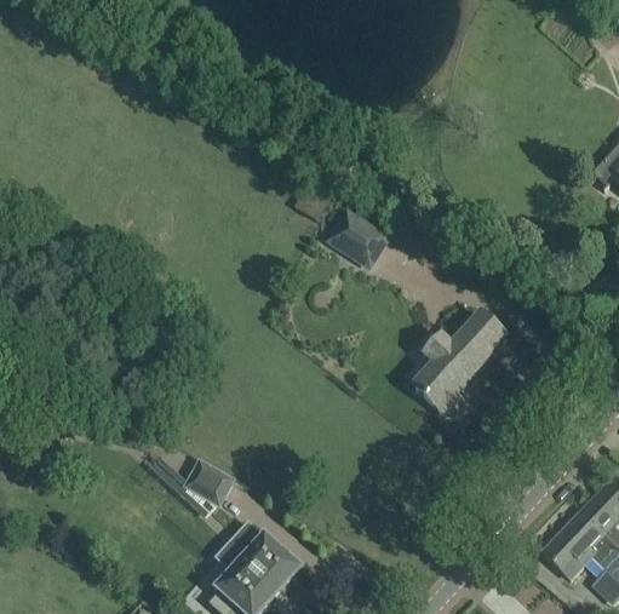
[(371,269),(391,237),(348,210),(326,241),(371,269)]
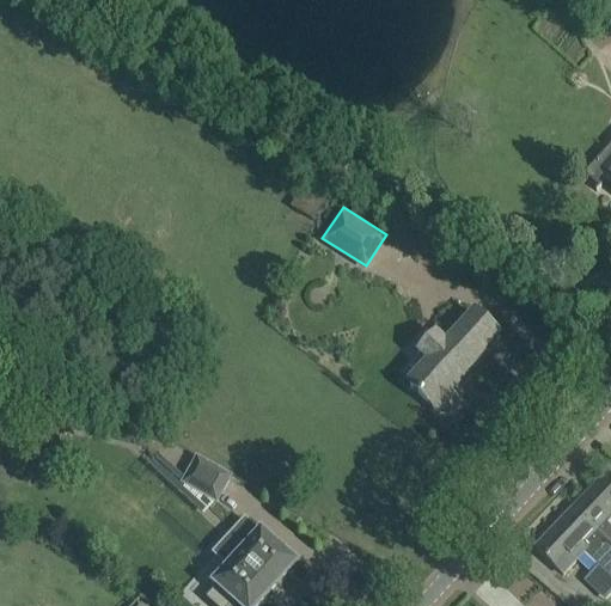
[(409,383),(435,408),(439,404),(441,408),(450,406),(458,398),(457,390),(454,387),(457,385),(451,378),(482,344),(484,347),(498,332),(475,311),(447,341),(435,331),(417,352),(428,361),(409,383)]
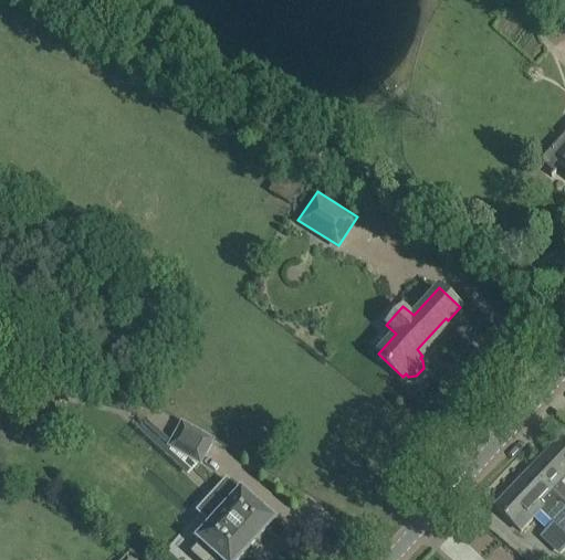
[(212,437),(179,419),(167,442),(199,461),(212,437)]
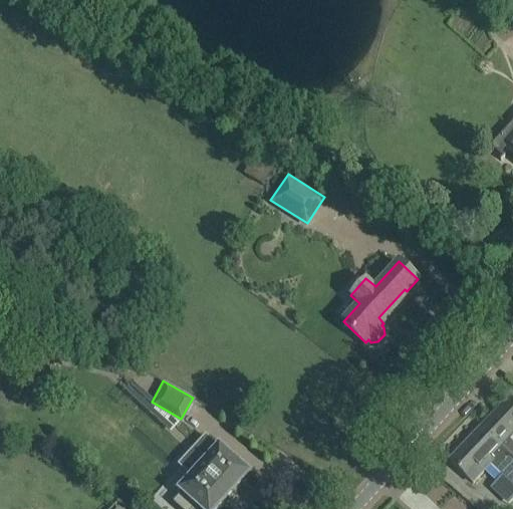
[(512,399),(509,396),(481,424),(499,441),(501,440),(512,427),(512,399)]
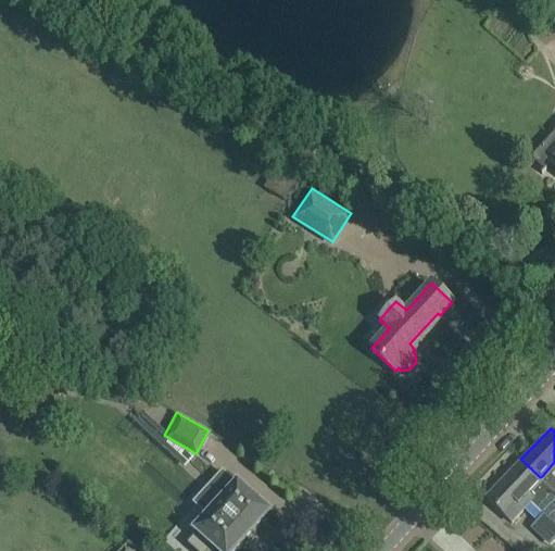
[(554,489),(542,476),(540,477),(520,459),(486,496),(511,520),(530,499),(554,522),(554,489)]
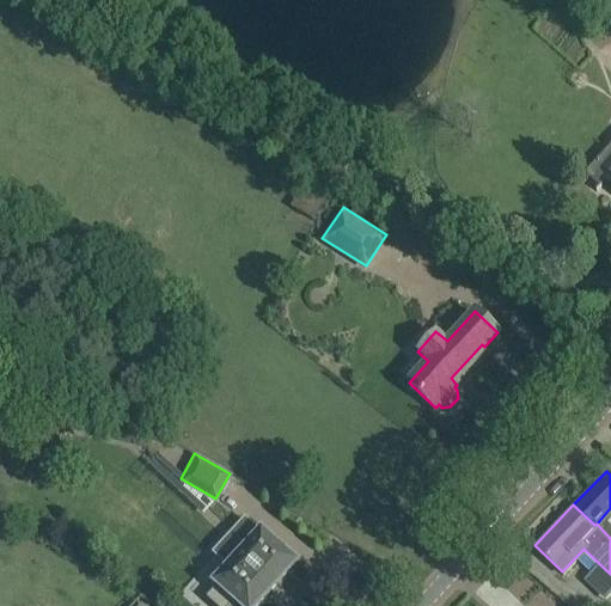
[(244,516),(213,551),(225,563),(209,581),(214,585),(206,593),(219,605),(230,605),(234,601),(238,605),(257,605),(298,562),(261,528),(258,531),(244,516)]
